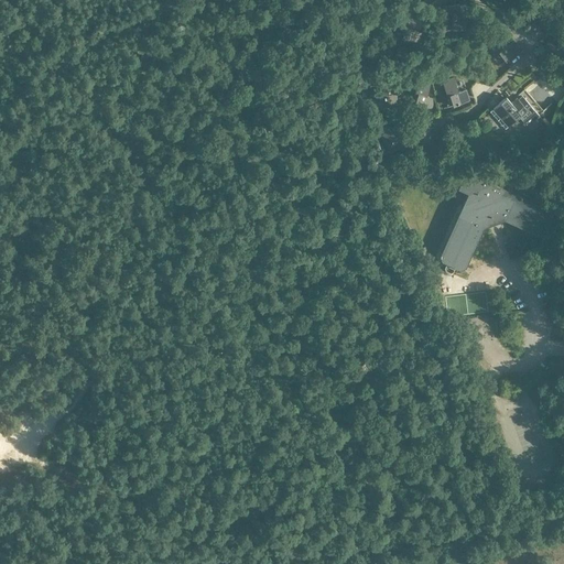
[(458,4),(447,7),(449,18),(452,18),(454,30),(461,29),(462,31),(466,30),(463,12),(461,12),(458,4)]
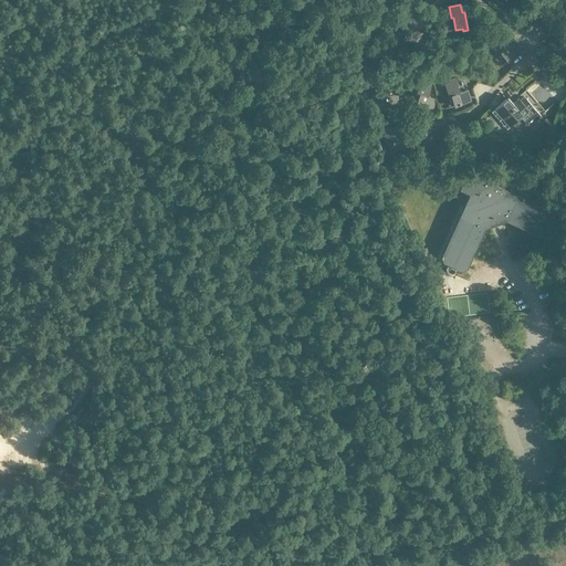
[(546,9),(551,14),(556,9),(551,4),(546,9)]
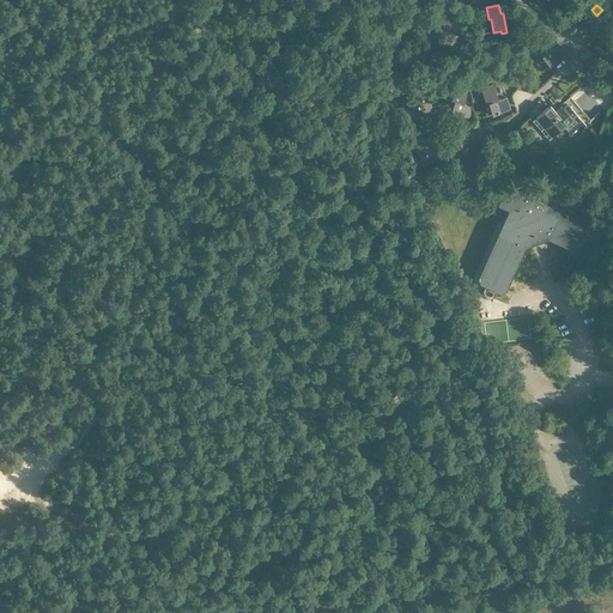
[(574,24),(575,26),(569,32),(577,41),(587,32),(584,31),(595,22),(586,12),(574,24)]
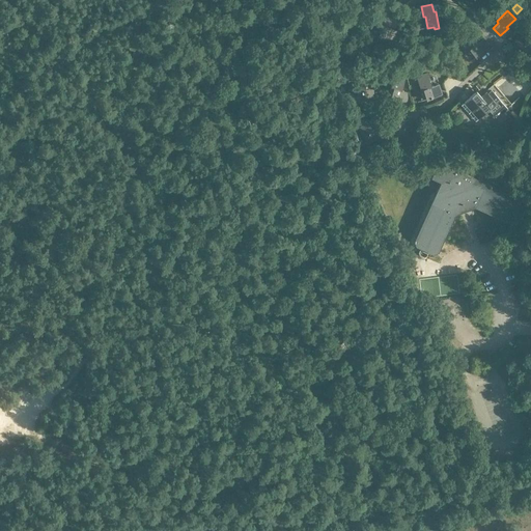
[(374,29),(372,36),(389,39),(391,29),(389,28),(391,17),(381,15),(376,29),(374,29)]
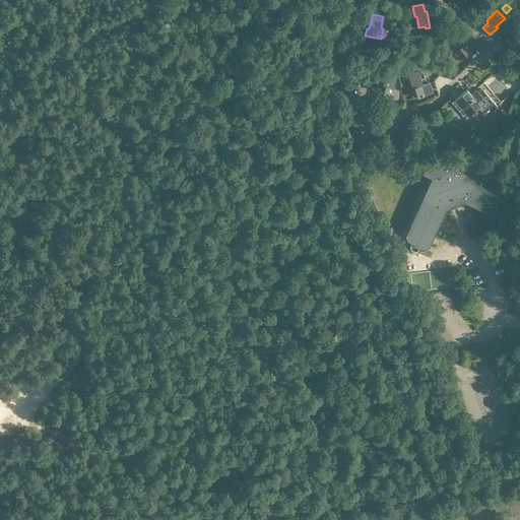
[(450,41),(459,52),(461,51),(465,57),(474,50),(467,42),(466,43),(459,34),(450,41)]
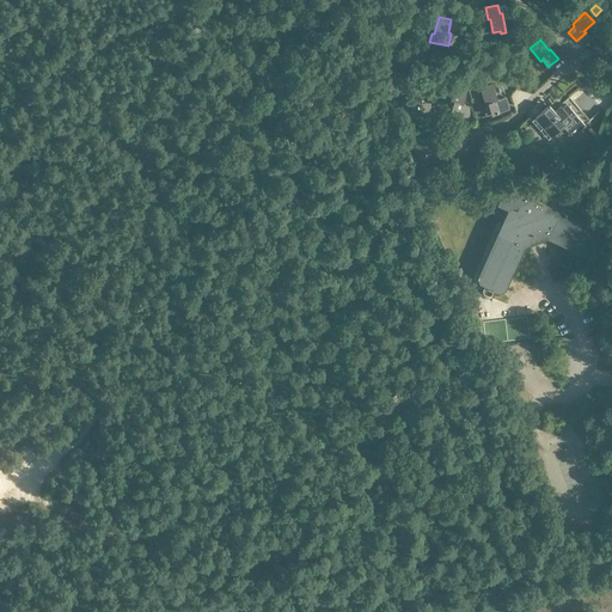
[(603,63),(609,57),(611,60),(611,57),(611,40),(604,48),(603,46),(593,55),(603,63)]
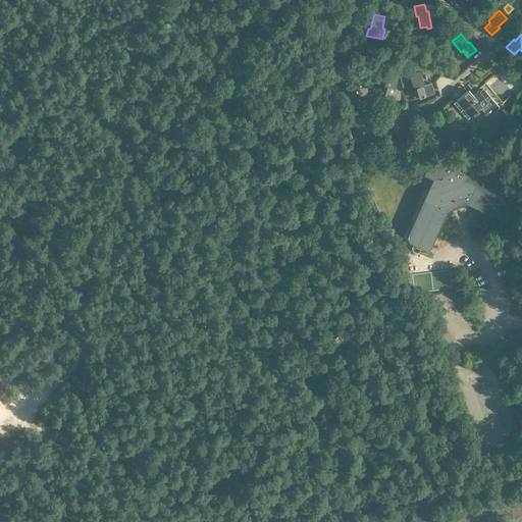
[(376,65),(375,72),(382,74),(384,67),(376,65)]
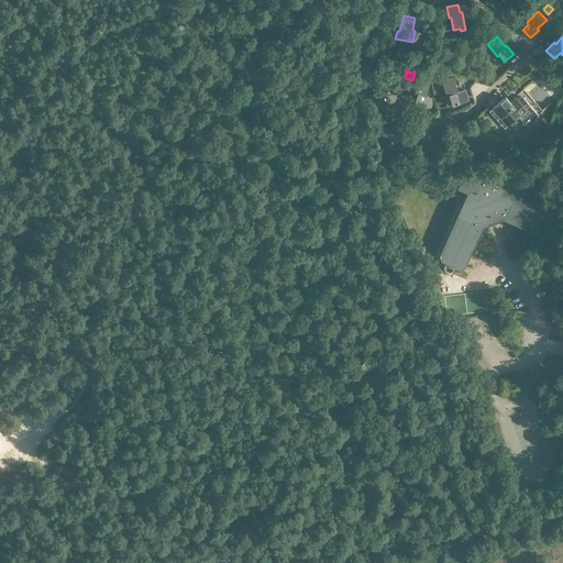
[(467,100),(464,89),(462,90),(457,76),(441,81),(446,99),(449,98),(451,106),(467,100)]
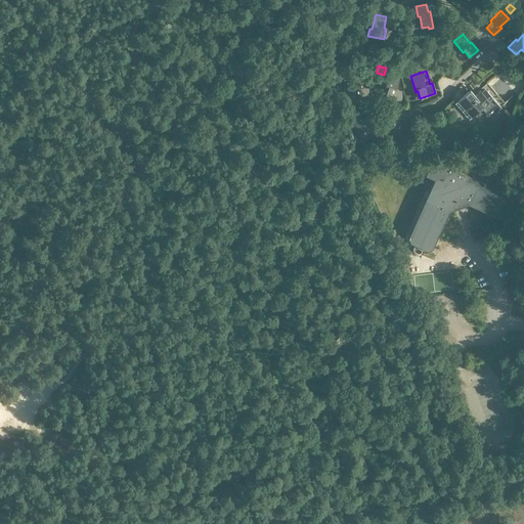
[(395,100),(398,90),(396,89),(399,78),(389,75),(384,89),(387,90),(385,97),(395,100)]
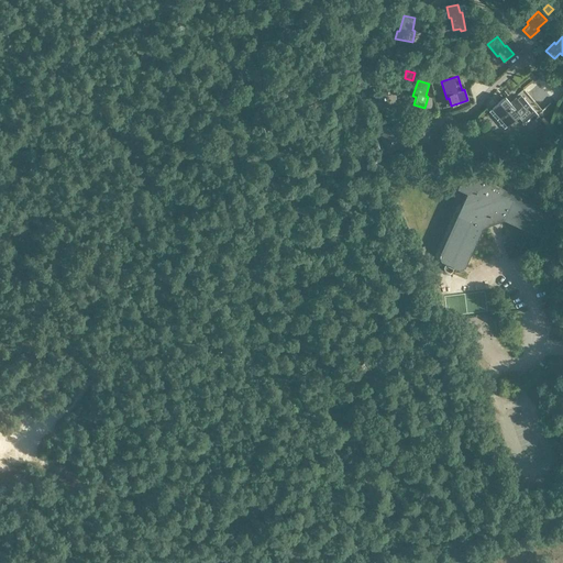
[(390,107),(389,95),(387,96),(386,83),(374,84),(375,100),(378,99),(378,108),(390,107)]
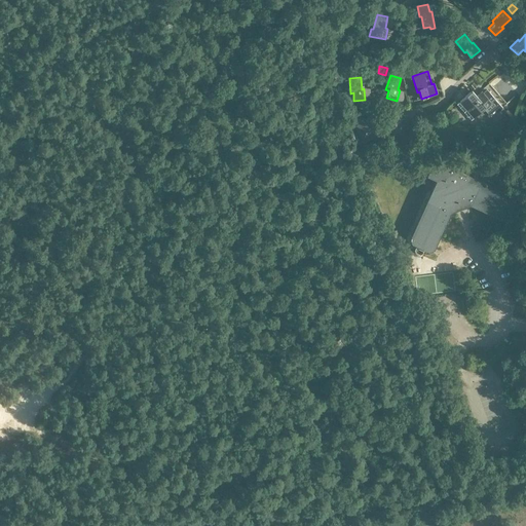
[(482,89),(485,91),(483,94),(482,91),(477,97),(472,90),(456,104),(471,120),(476,116),(479,119),(488,120),(491,117),(506,104),(489,83),(482,89)]
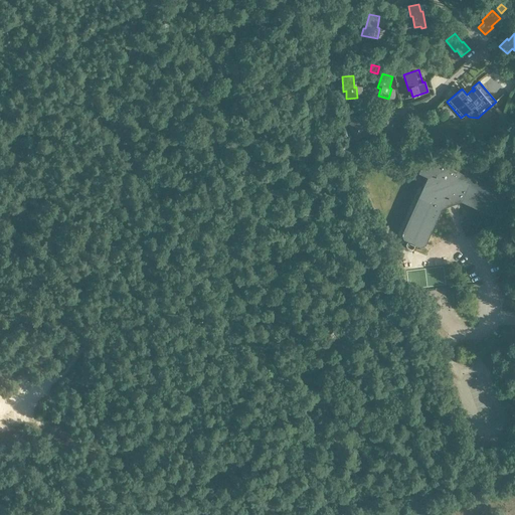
[(365,137),(362,127),(360,127),(357,116),(346,119),(350,133),(353,133),(355,140),(365,137)]
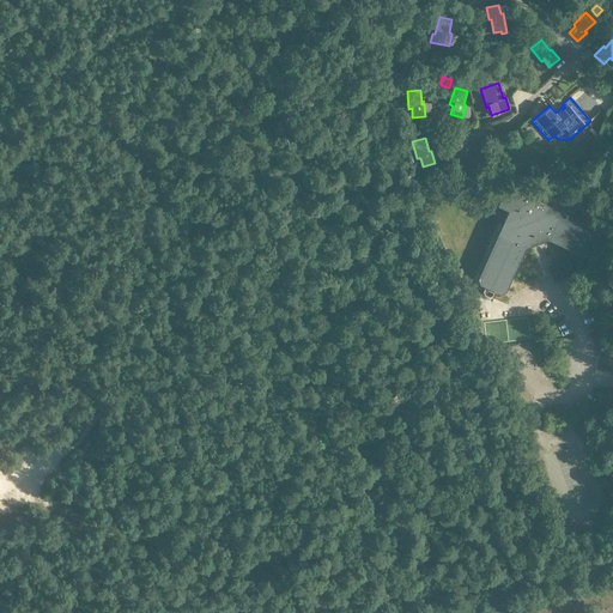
[(502,158),(492,161),(493,168),(504,165),(502,158)]
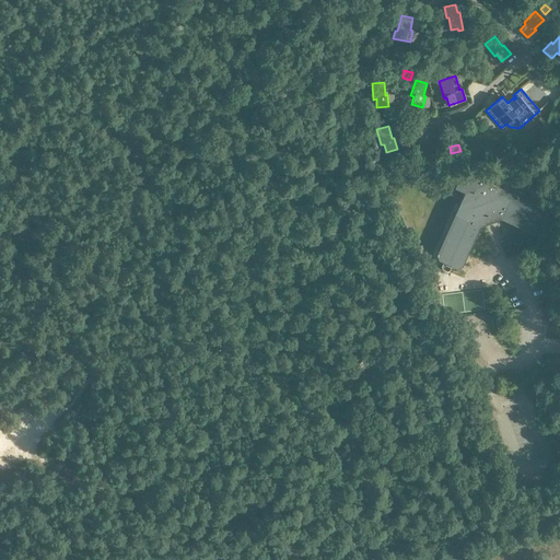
[(448,270),(451,266),(457,268),(463,266),(480,226),(501,219),(540,236),(546,234),(548,230),(551,231),(555,231),(556,225),(555,223),(551,221),(553,216),(551,210),(489,183),(493,173),(487,170),(457,181),(454,188),(464,193),(436,255),(439,260),(443,263),(441,267),(442,269),(446,271),(448,270)]
